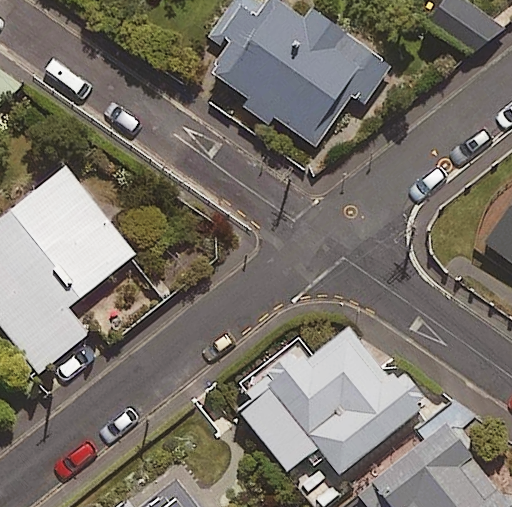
[(499,28),(462,0),(456,0),(433,30),(473,61),(499,28)]
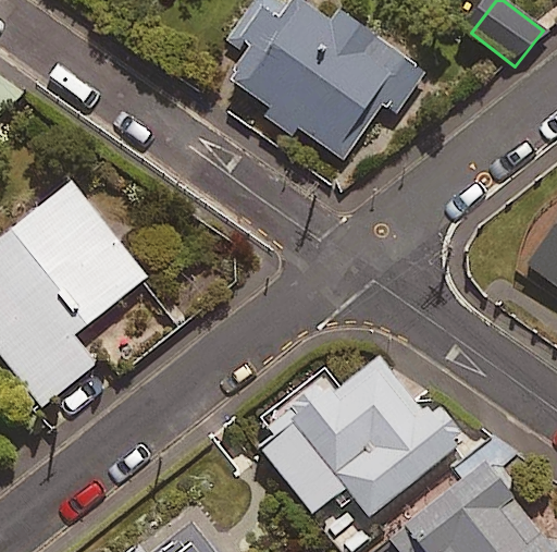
[(258,12),(235,49),(245,56),(227,84),(342,156),(375,101),(396,113),(421,72),(336,20),(331,28),(288,1),(274,23),(258,12)]
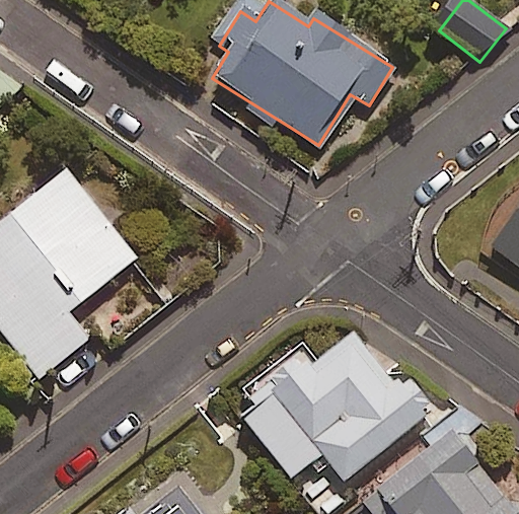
[(0,106),(20,89),(0,66),(0,106)]
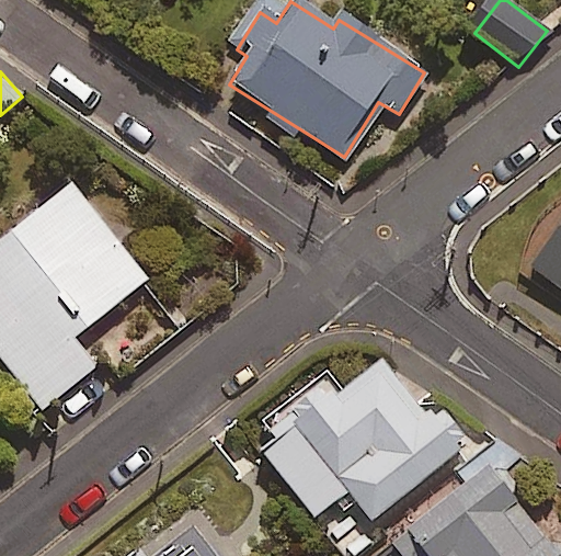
[(149,278),(76,185),(0,245),(0,352),(42,406),(96,362),(76,336),(149,278)]
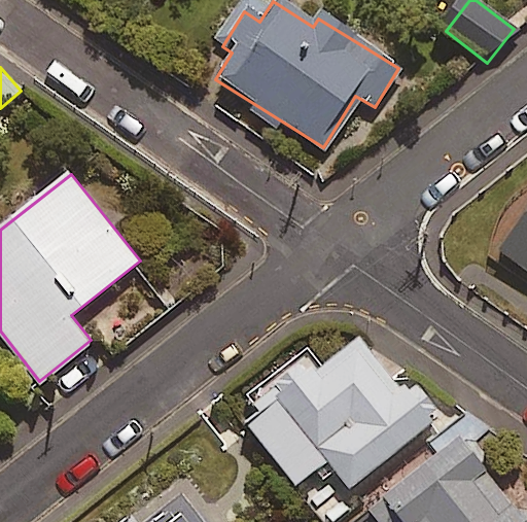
[(526,212),(496,255),(526,277),(526,212)]
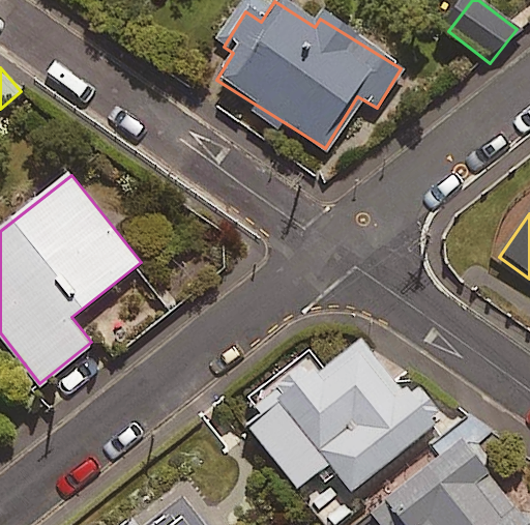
[(302,371),(241,420),(326,524),(339,524),(359,508),(348,495),(440,420),(413,388),(402,397),(356,342),(310,380),(302,371)]
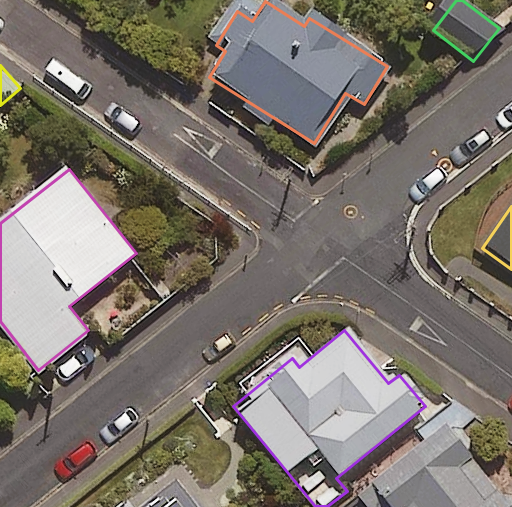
[(511,506),(511,488),(507,482),(497,490),(443,422),(358,489),(371,506),(511,506)]
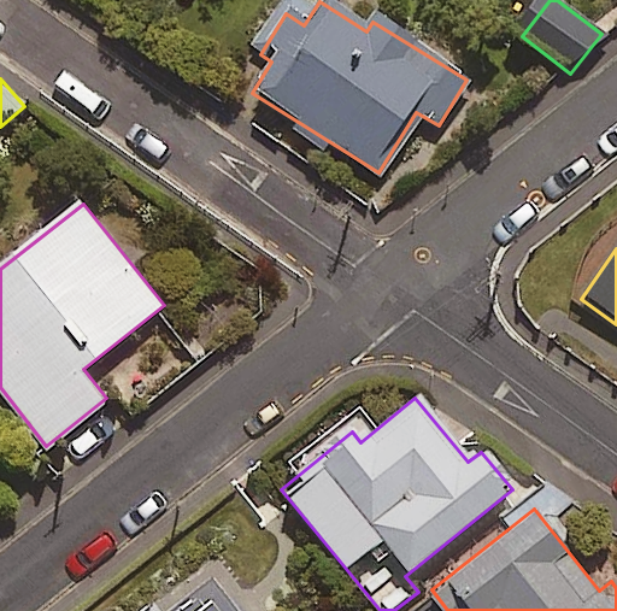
[(236,610),(209,574),(160,610),(236,610)]
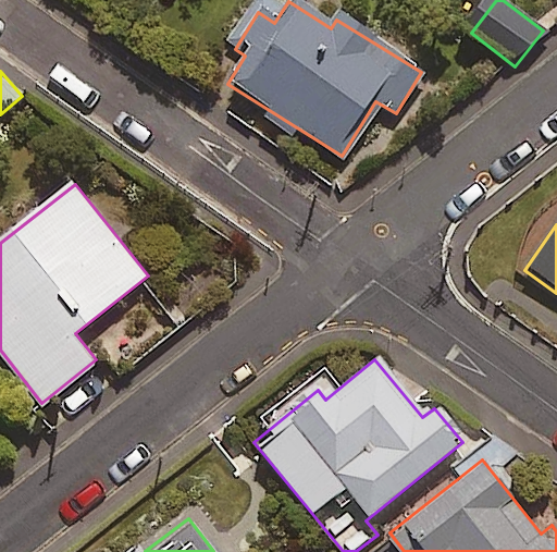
All buildings are outlined.
